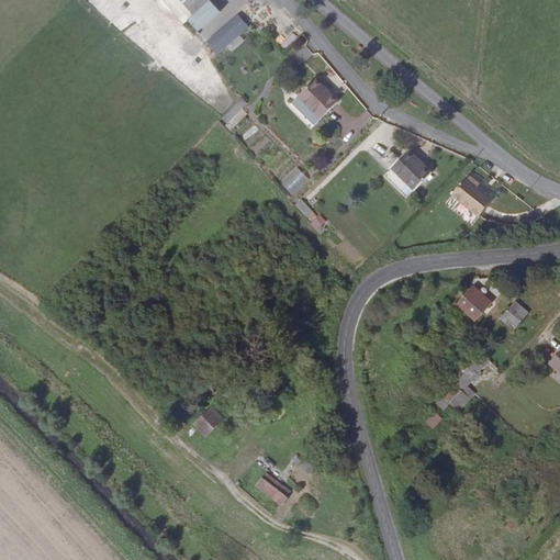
[(179,0),(193,15),(205,4),(211,0),(179,0)]
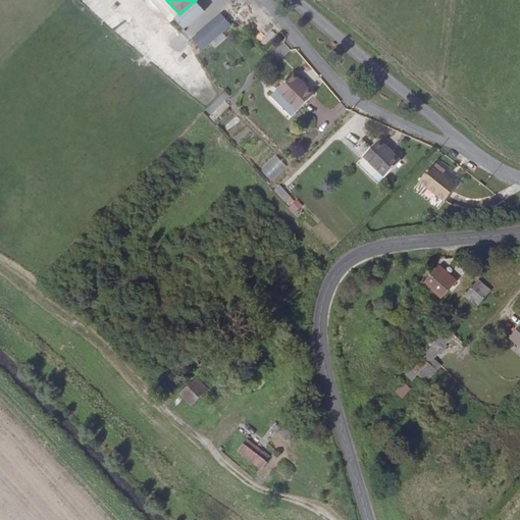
[(201,15),(191,4),(179,14),(180,15),(175,21),(185,31),(201,15)]
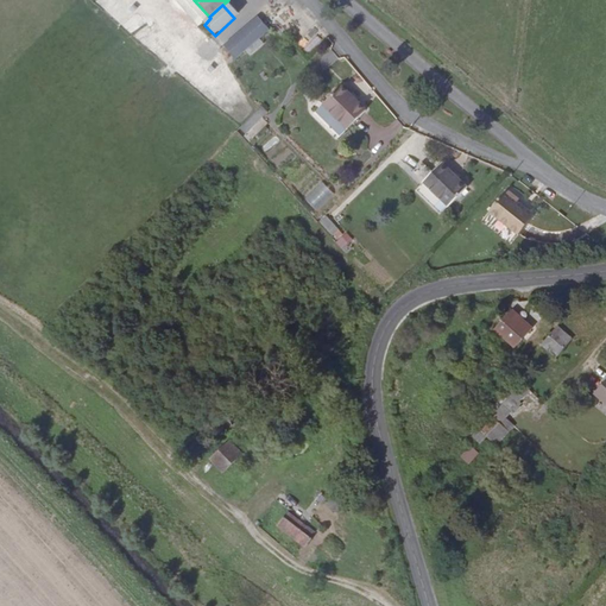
[(271,27),(263,18),(231,49),(240,58),(271,27)]
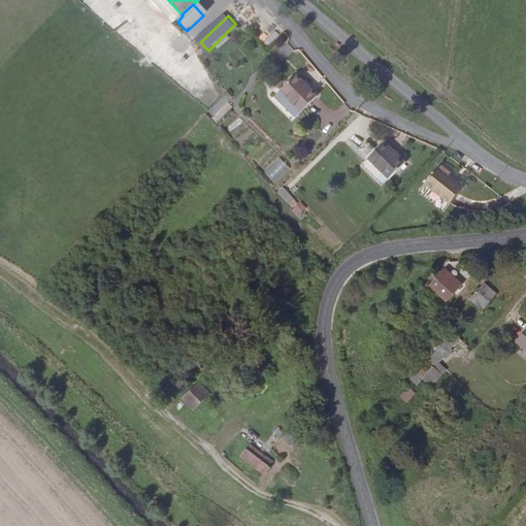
[(268,44),(275,31),(269,28),(262,41),(268,44)]
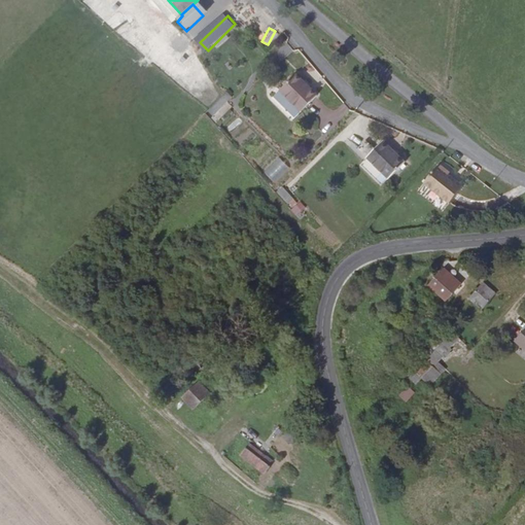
[(312,102),(292,80),(277,94),(296,115),(312,102)]
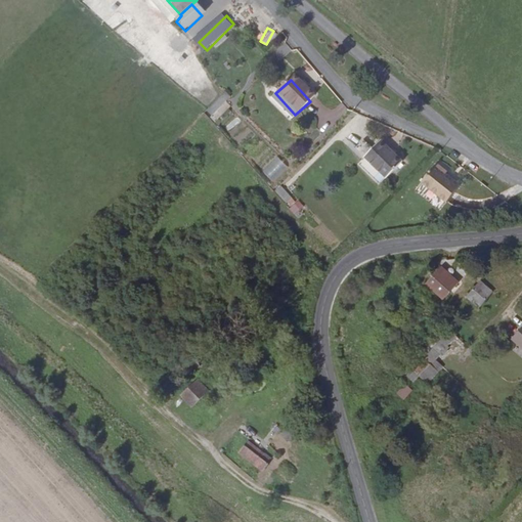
[(223,89),(203,107),(208,115),(229,96),(223,89)]
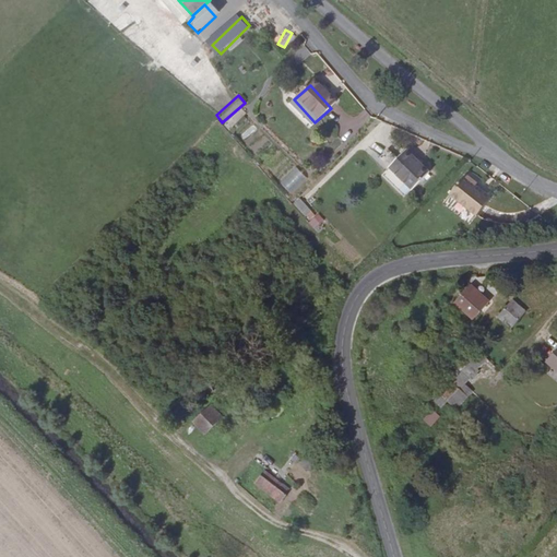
[(315,122),(294,99),(289,105),(287,107),(308,129),(310,128),(315,122)]
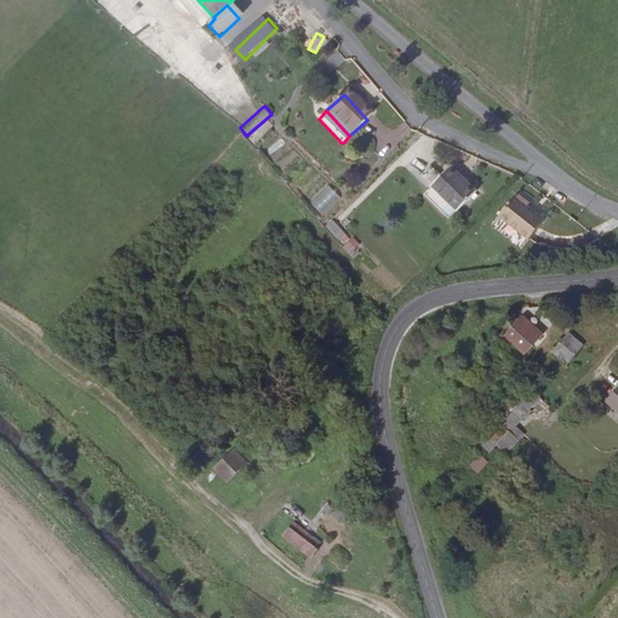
[(424,165),(419,177),(428,179),(433,169),(424,165)]
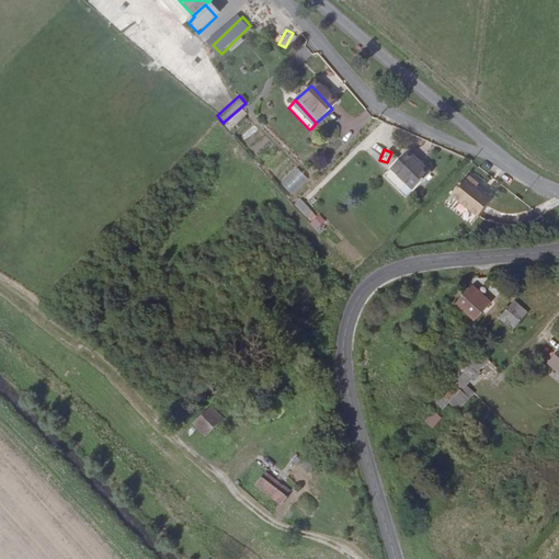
[(405,149),(388,164),(409,186),(424,172),(405,149)]
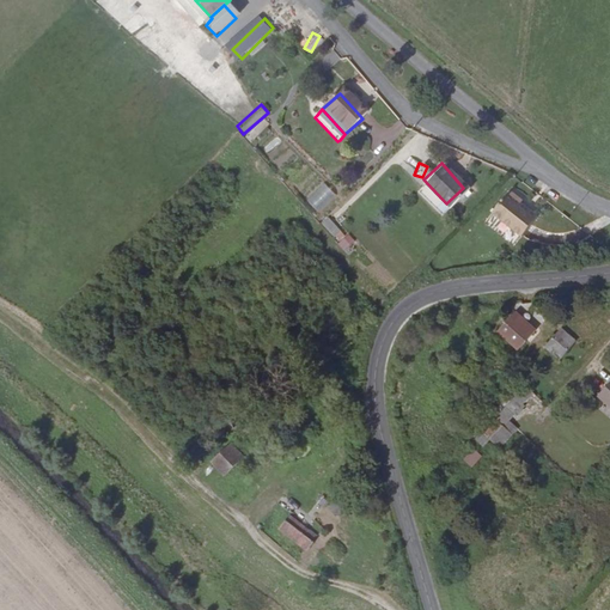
[(317,211),(334,193),(321,180),(304,197),(317,211)]
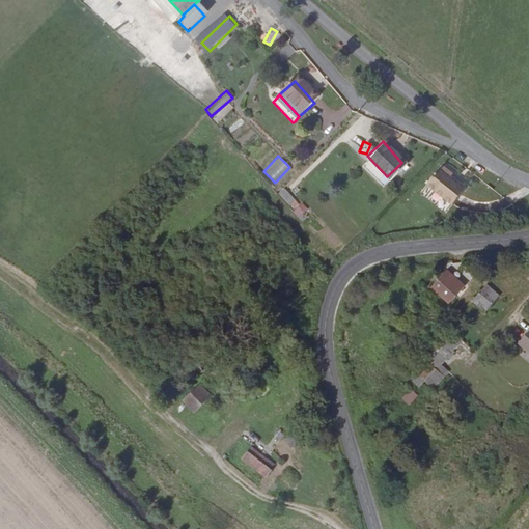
[(449,178),(450,176),(440,167),(426,185),(447,202),(460,187),(449,178)]
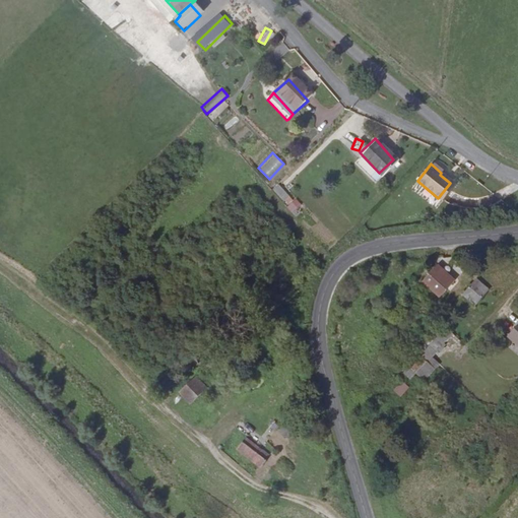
[(276,181),(270,187),(284,203),(290,197),(276,181)]
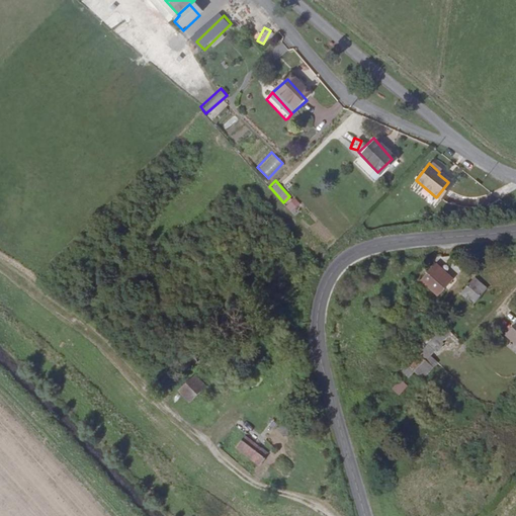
[(452,276),(441,266),(427,282),(443,297),(455,284),(450,279),(452,276)]
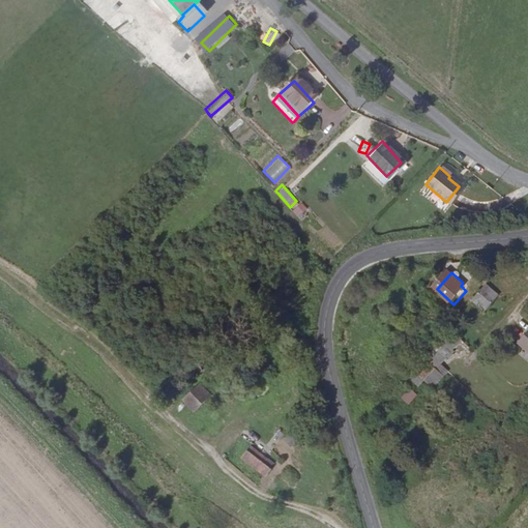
[(488,310),(503,293),(492,283),(476,300),(488,310)]
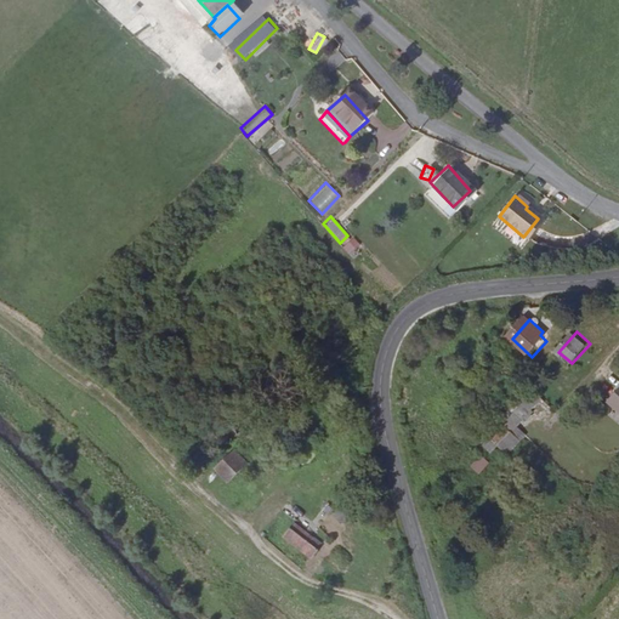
[(497,455),(503,449),(512,459),(532,437),(521,427),(537,409),(535,408),(545,398),(538,392),(499,435),(488,448),(497,455)]
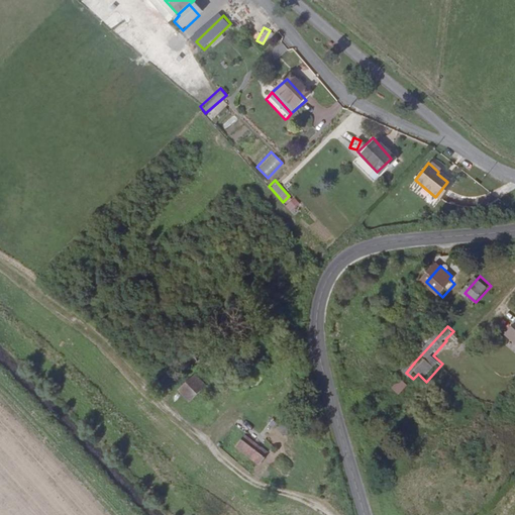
[(408,354),(398,366),(406,373),(415,362),(408,354)]
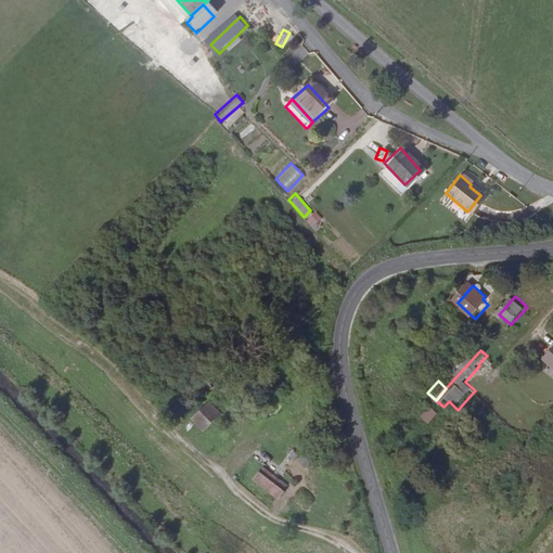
[(220,412),(207,400),(189,418),(202,431),(220,412)]
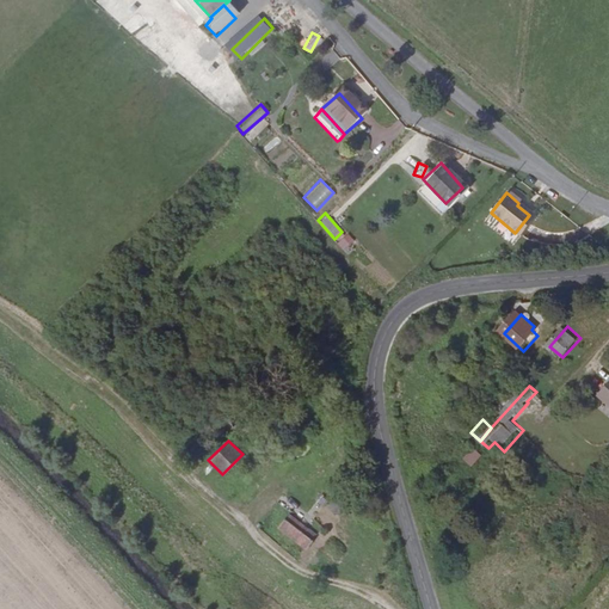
[(468,444),(460,457),(471,465),(479,451),(468,444)]
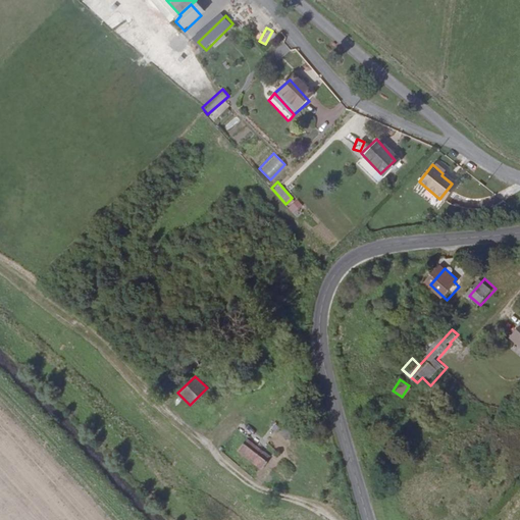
[(261,447),(249,435),(238,447),(260,466),(268,458),(259,449),(261,447)]
